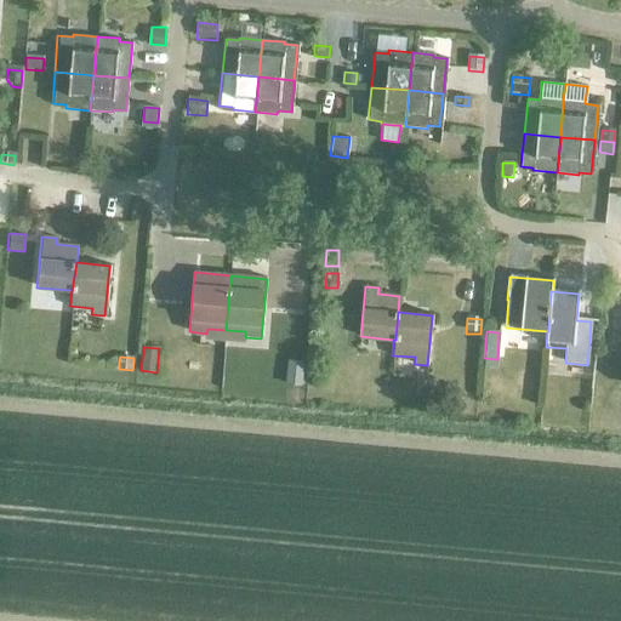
[(484,358),(484,368),(496,369),(497,359),(484,358)]
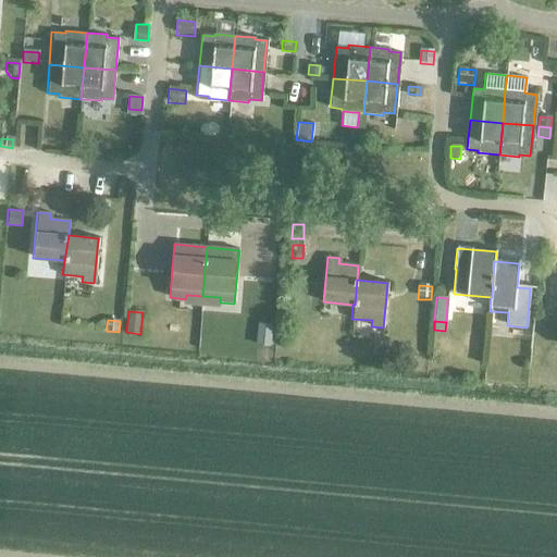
[(271,346),(273,325),(259,323),(257,345),(271,346)]
